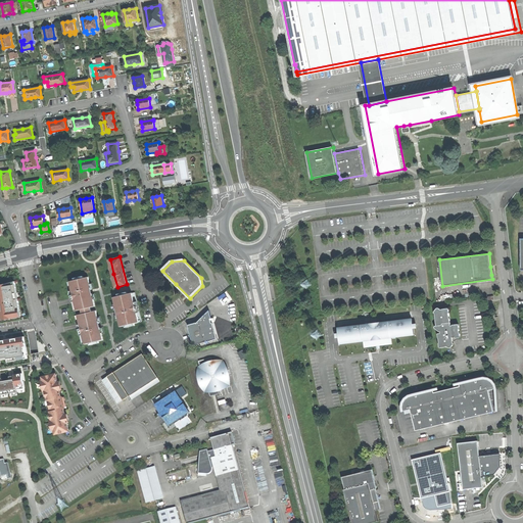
[(83,331),(86,344),(90,343),(91,345),(99,343),(99,341),(103,340),(102,332),(101,333),(100,330),(101,330),(101,328),(99,328),(99,326),(98,324),(100,324),(99,321),(98,322),(98,319),(99,319),(97,311),(92,312),(91,307),(96,306),(94,298),(93,298),(92,296),(94,296),(93,293),(91,294),(91,292),(90,290),(92,290),(92,288),(90,288),(90,286),(91,285),(89,278),(84,279),(84,277),(75,279),(76,281),(70,282),(74,295),(72,296),(72,298),(75,297),(78,311),(83,310),(84,315),(79,316),(82,329),(79,330),(80,332),(83,331)]
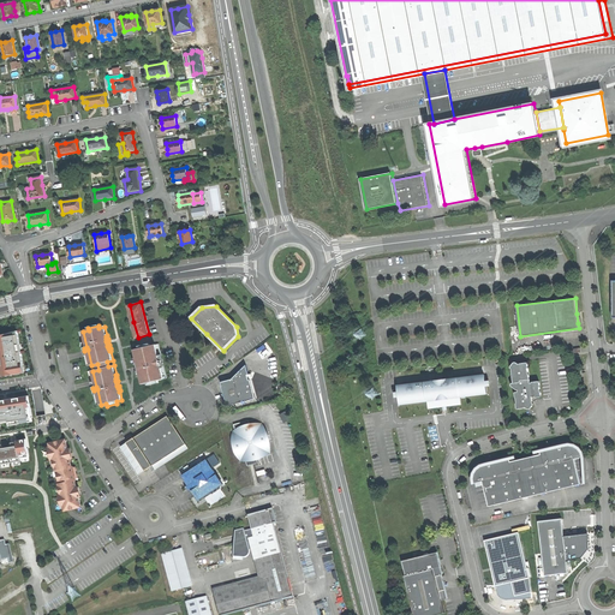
[(0,363),(3,376),(24,372),(17,330),(0,334),(0,363)]
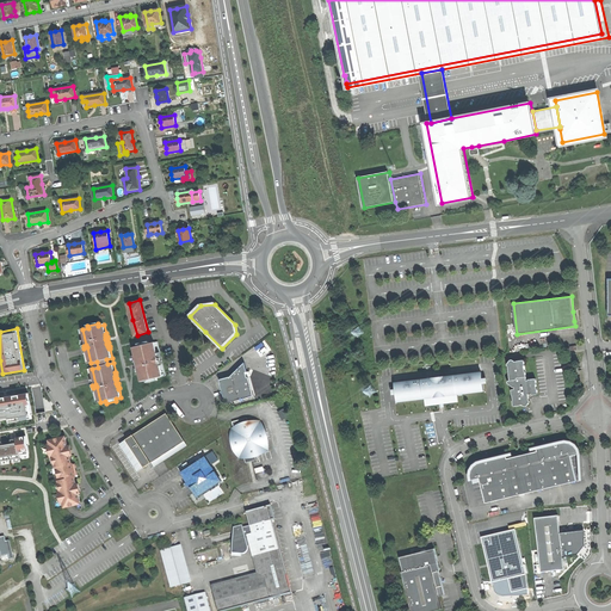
[(149,343),(139,345),(140,347),(134,349),(136,358),(137,357),(139,360),(136,360),(136,363),(140,363),(140,365),(140,368),(137,368),(139,370),(140,370),(141,372),(140,372),(142,382),(147,381),(148,383),(158,381),(158,378),(162,377),(160,362),(162,362),(161,358),(159,359),(155,344),(149,345),(149,343)]
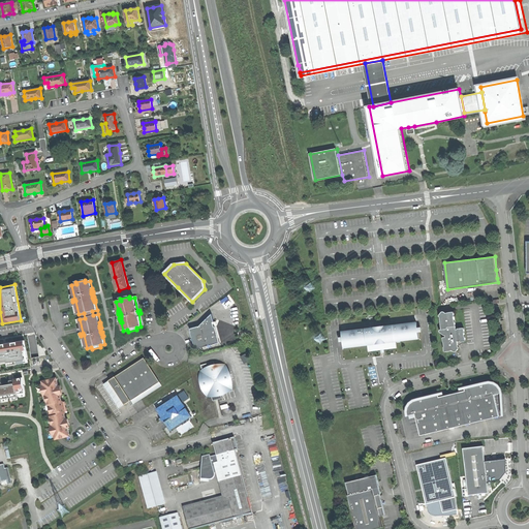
[(455,311),(440,312),(442,329),(440,329),(440,331),(445,335),(445,336),(443,336),(444,343),(444,344),(444,350),(448,350),(453,350),(456,351),(459,347),(459,345),(459,344),(458,341),(466,341),(464,327),(456,328),(455,311)]
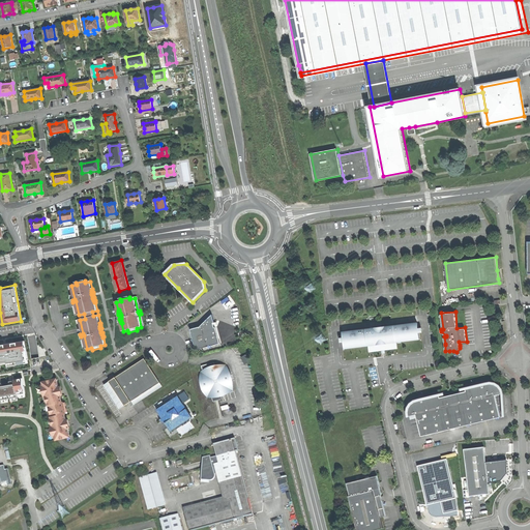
[(194,340),(197,351),(222,345),(213,316),(200,328),(192,330),(194,340)]
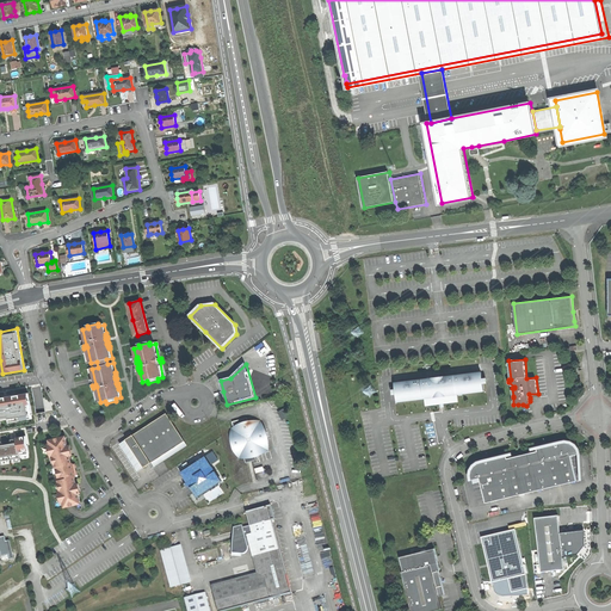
[(483,378),(482,372),(395,383),(396,389),(396,394),(397,401),(426,397),(426,405),(443,402),(458,401),(457,393),(485,390),(483,383),(483,378)]
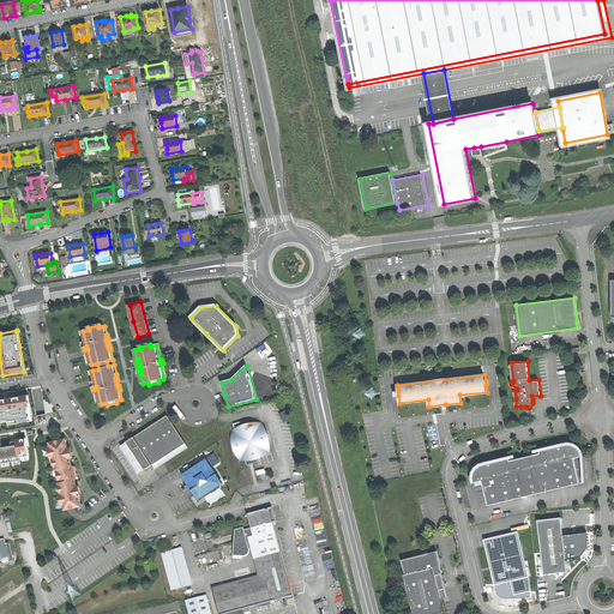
[(17,421),(32,419),(28,393),(6,397),(0,398),(0,425),(0,426),(0,423),(0,421),(5,421),(8,420),(10,422),(17,421)]
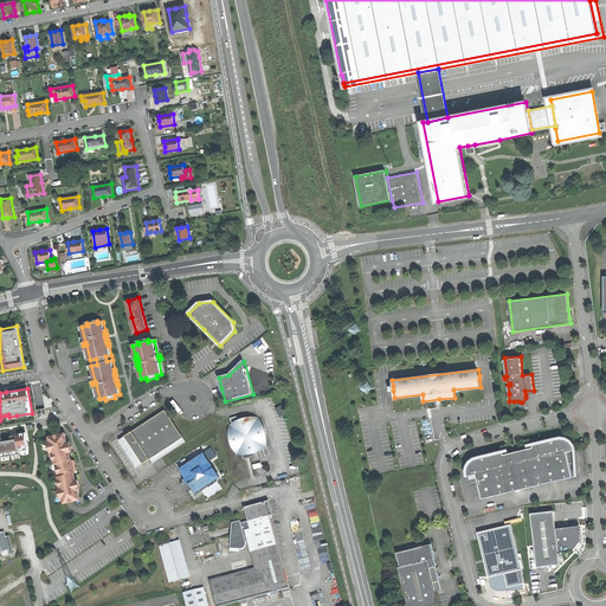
[(166,411),(126,437),(143,465),(149,462),(184,439),(175,425),(166,411)]
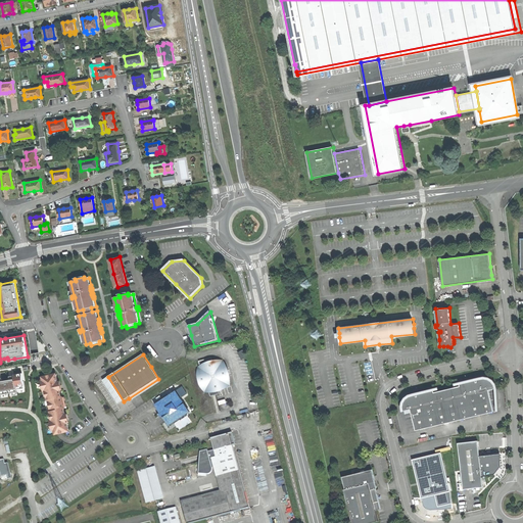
[(200,365),(198,367),(198,373),(199,380),(201,386),(205,392),(209,393),(219,392),(225,389),(231,386),(231,379),(230,372),(228,365),(224,360),(219,360),(212,360),(206,363),(200,365)]
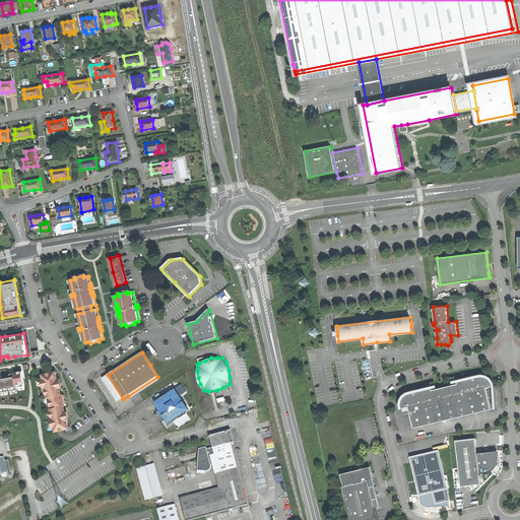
[(6,377),(1,378),(1,375),(0,375),(0,392),(9,390),(17,389),(17,387),(24,386),(21,370),(14,372),(14,373),(12,373),(9,374),(10,376),(6,377)]
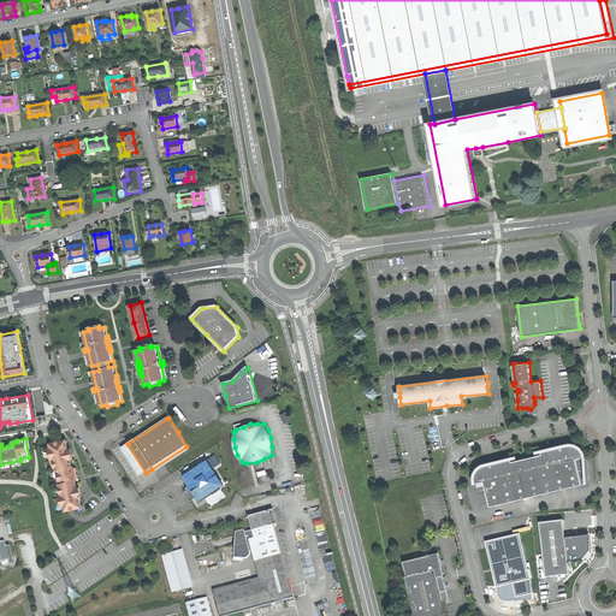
[(66,442),(51,444),(53,457),(51,457),(52,462),(54,462),(57,472),(58,472),(59,479),(60,485),(59,485),(61,496),(59,496),(60,501),(63,501),(65,513),(82,509),(80,499),(82,498),(82,496),(81,493),(78,495),(76,483),(77,481),(77,479),(78,479),(78,477),(76,477),(76,475),(75,474),(77,473),(77,471),(75,471),(75,468),(72,468),(70,456),(72,455),(72,452),(71,450),(69,451),(66,442)]
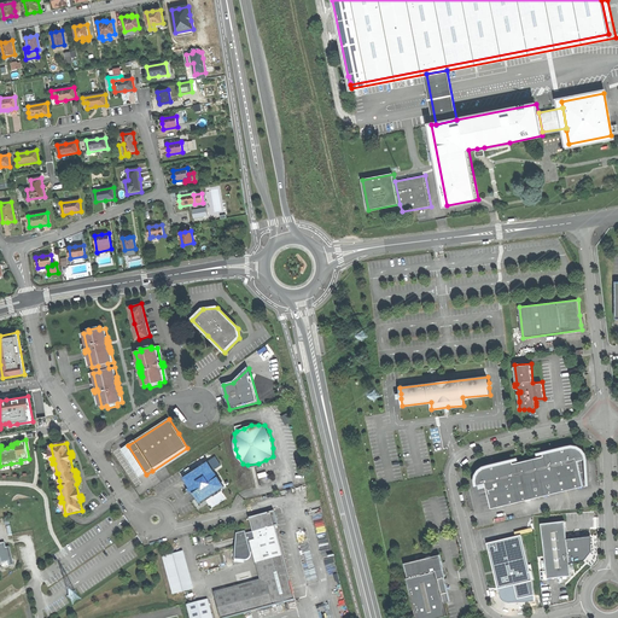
[(485,482),(491,507),(584,484),(577,459),(587,456),(584,450),(578,445),(572,444),(543,452),(543,454),(534,456),(526,459),(513,462),(512,459),(484,466),(482,467),(478,471),(476,476),(477,484),(485,482)]
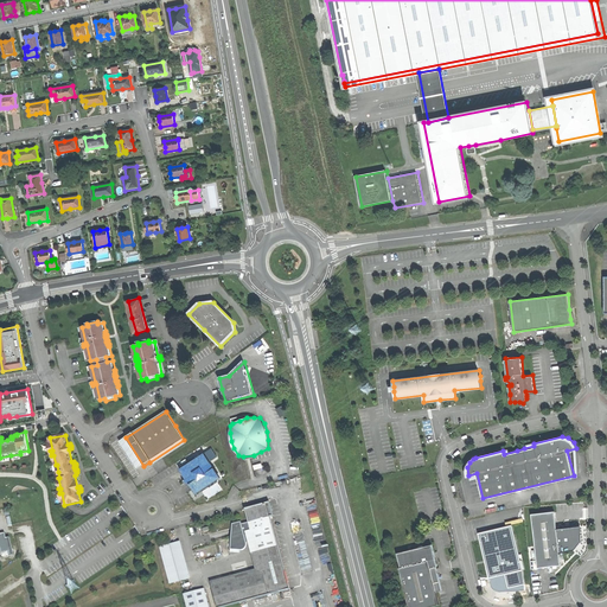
[(187,443),(184,440),(149,462),(152,466),(187,443)]
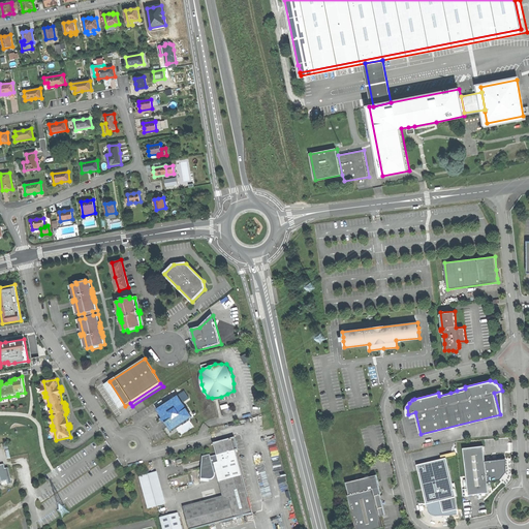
[(179,396),(157,410),(164,422),(170,432),(192,417),(179,396)]
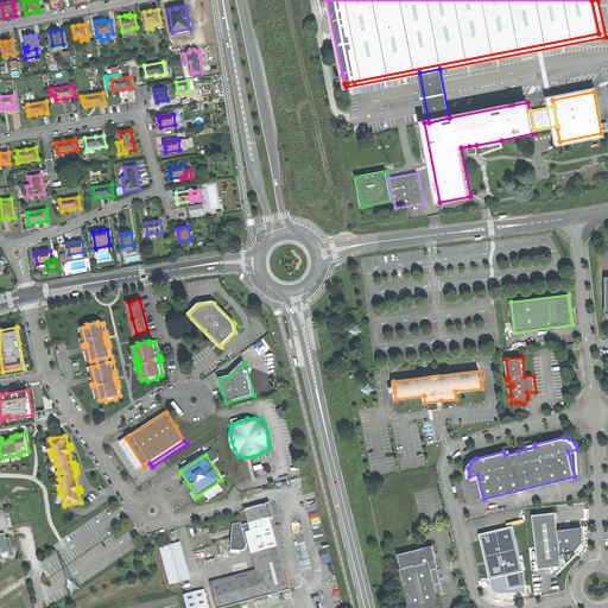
[(246,512),(249,525),(270,519),(273,518),(270,505),(246,512)]
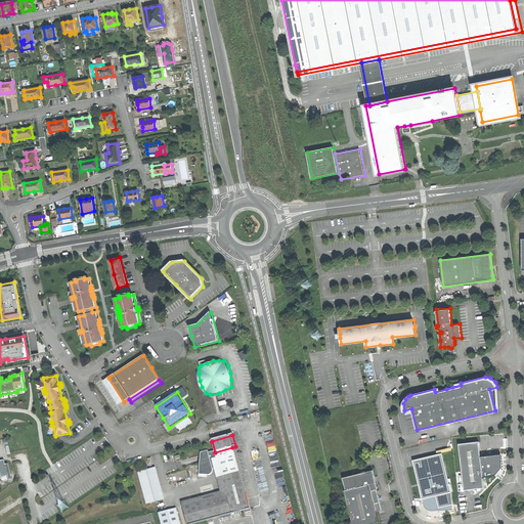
[(478,440),(457,442),(460,469),(462,469),(463,488),(482,487),(481,475),(493,474),(500,467),(499,462),(499,456),(499,453),(479,455),(478,440)]
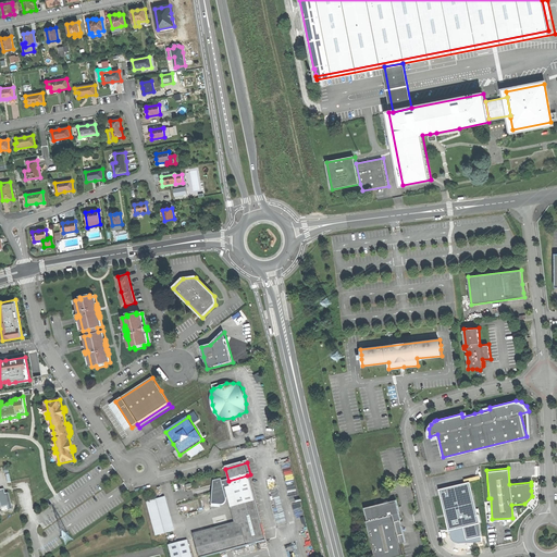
[(231,490),(235,507),(256,502),(251,485),(250,485),(247,475),(229,481),(231,490)]
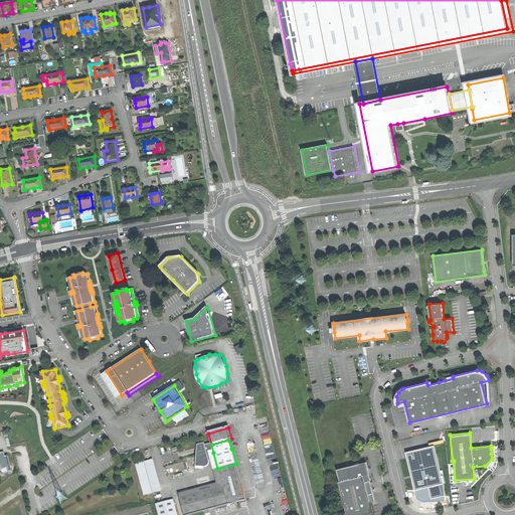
[(207,455),(213,453),(211,445),(205,446),(204,444),(197,446),(195,467),(204,467),(205,467),(207,466),(209,464),(209,462),(207,455)]
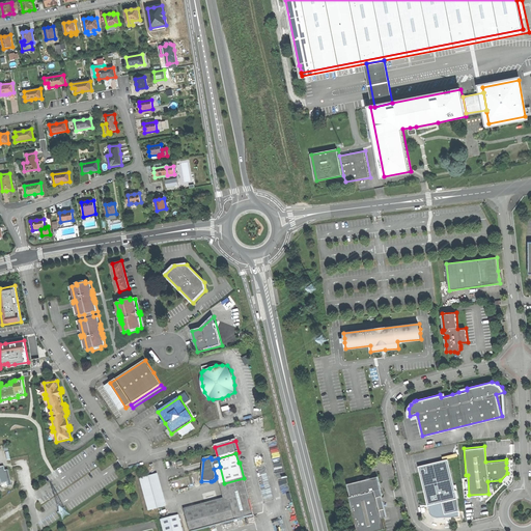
[(456,497),(447,457),(418,465),(420,475),(422,485),(426,504),(456,497)]
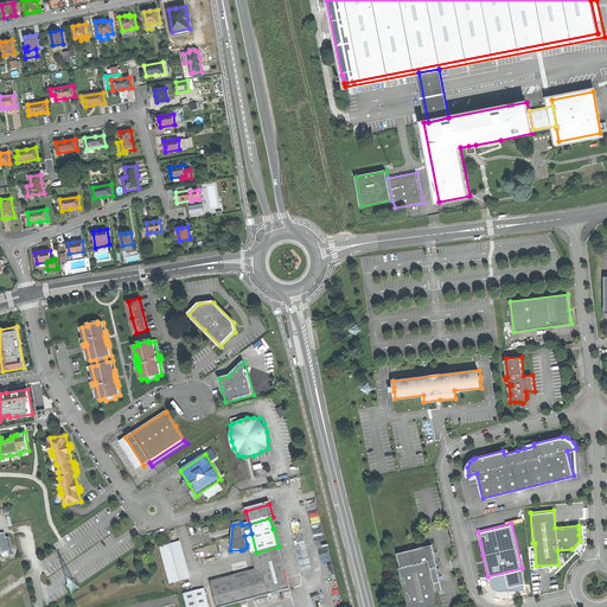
[(5,534),(0,534),(0,541),(4,557),(14,555),(10,537),(6,538),(5,534)]
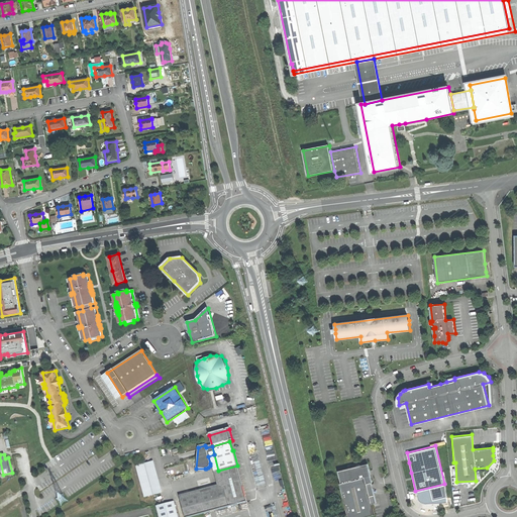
[(154,460),(136,466),(145,498),(163,493),(154,460)]
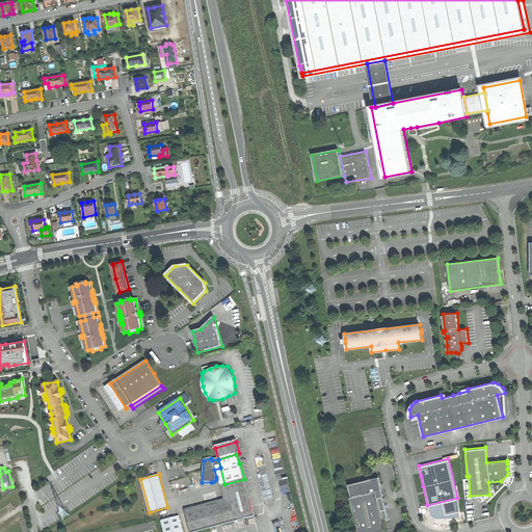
[(185,515),(189,531),(195,531),(254,516),(244,479),(224,484),(230,503),(185,515)]
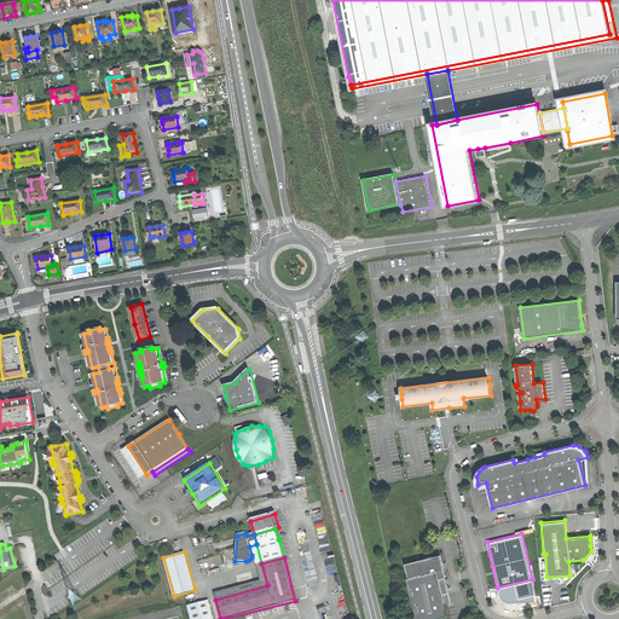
[(444,618),(449,618),(445,605),(443,596),(447,595),(446,586),(444,580),(446,579),(444,572),(440,557),(404,566),(408,582),(406,582),(416,618),(444,618)]
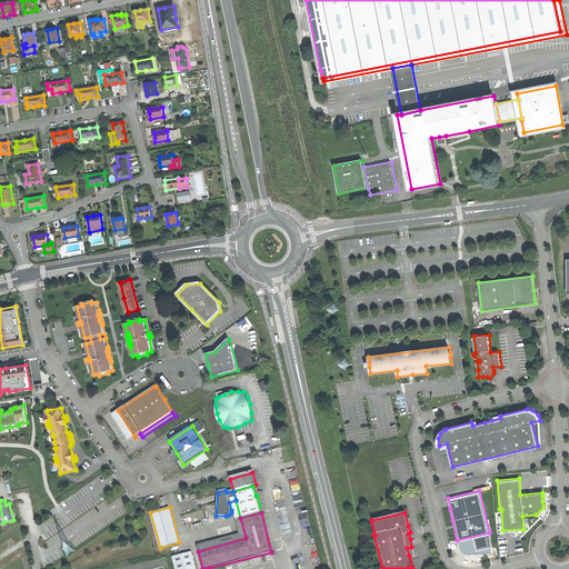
[(195,568),(191,552),(172,557),(176,568),(195,568)]
